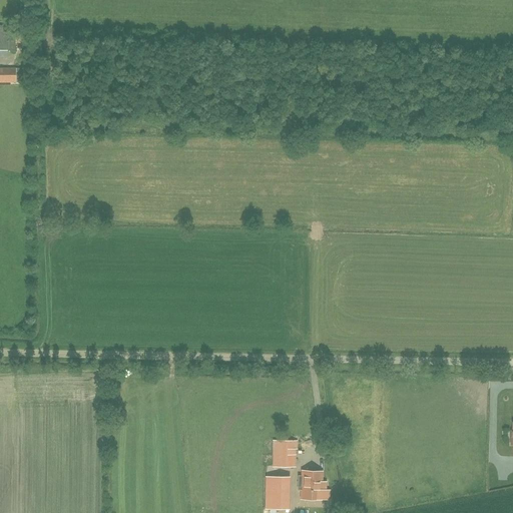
[(0,51),(16,52),(16,39),(8,39),(8,31),(0,31),(0,51)]
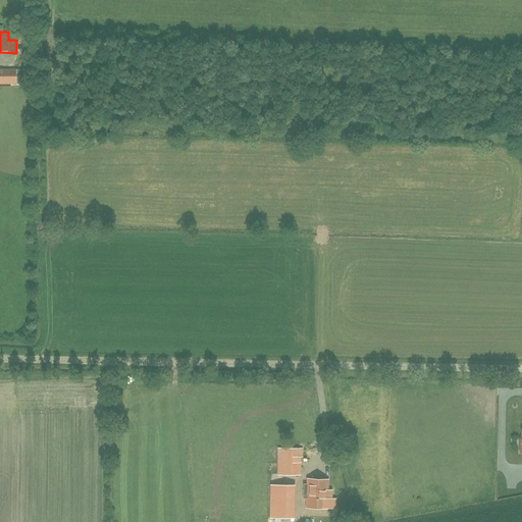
[(0,85),(18,85),(18,70),(0,70),(0,85)]
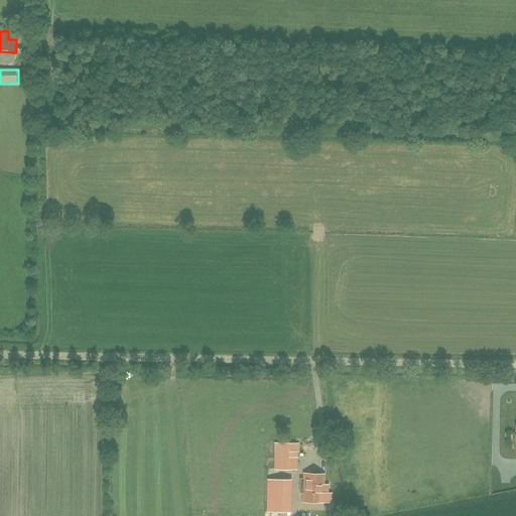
[(298,453),(298,443),(276,443),(275,470),(295,470),(295,453),(298,453)]
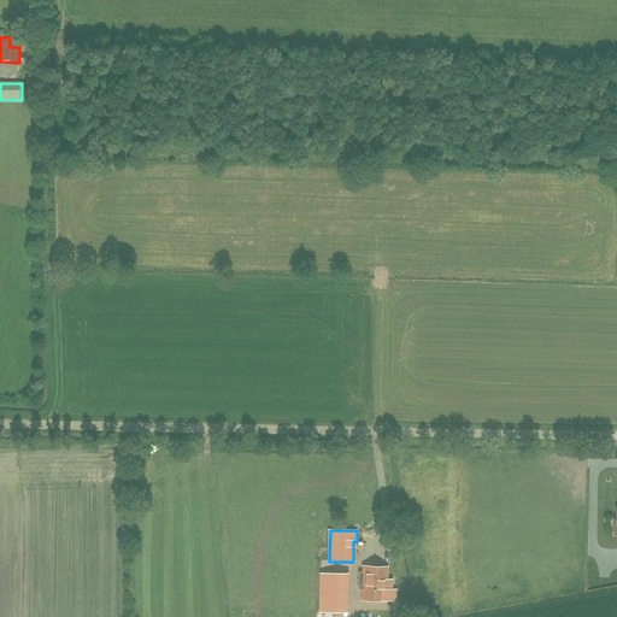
[(359,573),(358,586),(363,586),(363,600),(386,601),(386,591),(392,591),(392,581),(387,580),(387,568),(364,566),(364,573),(359,573)]
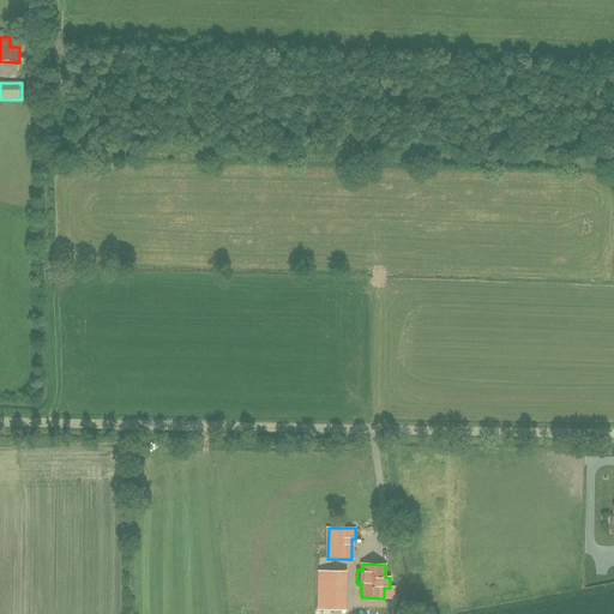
[(326,613),(337,613),(338,590),(338,573),(319,573),(319,609),(326,609),(326,613)]
